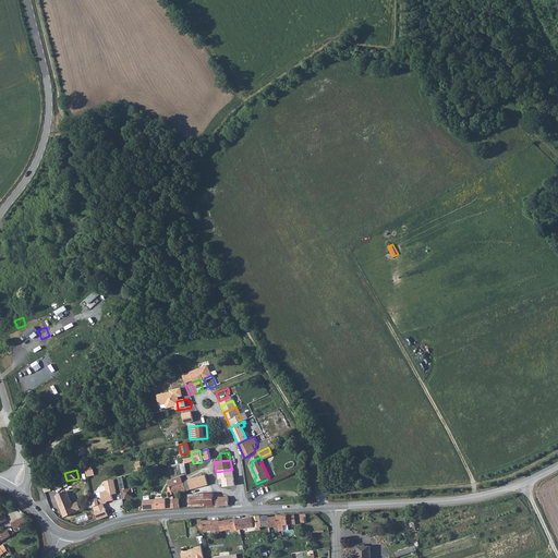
[(234,486),(233,474),(232,470),(216,472),(219,478),(219,481),(222,480),(223,487),(234,486)]
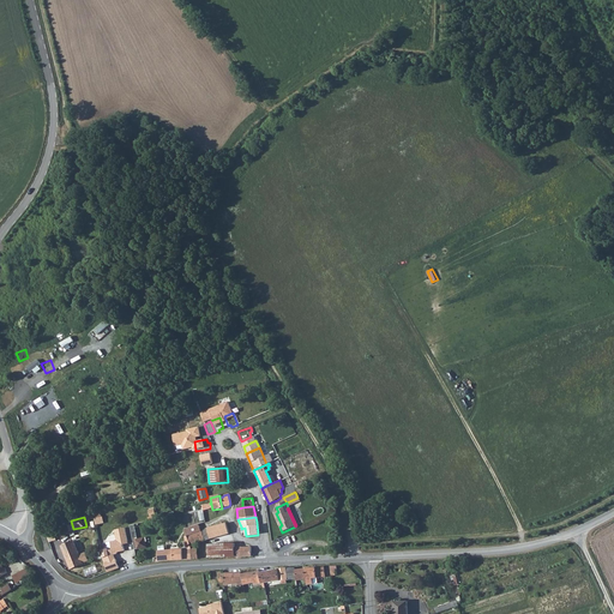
[(206,530),(210,539),(220,536),(229,535),(226,524),(206,530)]
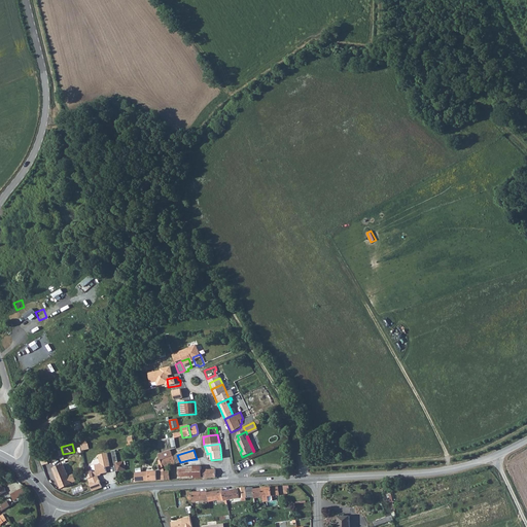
[(156,455),(159,461),(161,461),(173,457),(172,454),(171,451),(156,455)]
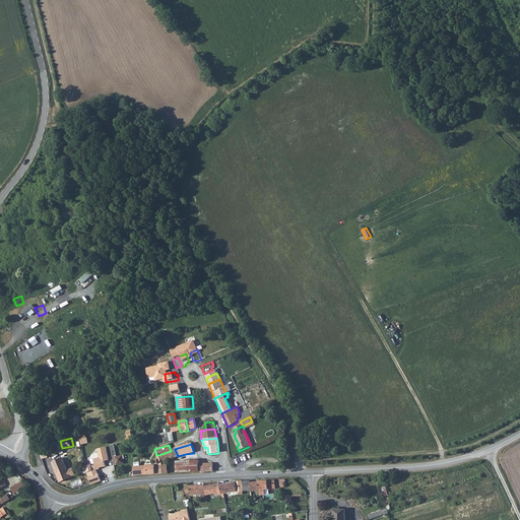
[(93,459),(94,462),(94,466),(105,463),(104,460),(109,459),(106,447),(96,449),(99,458),(93,459)]
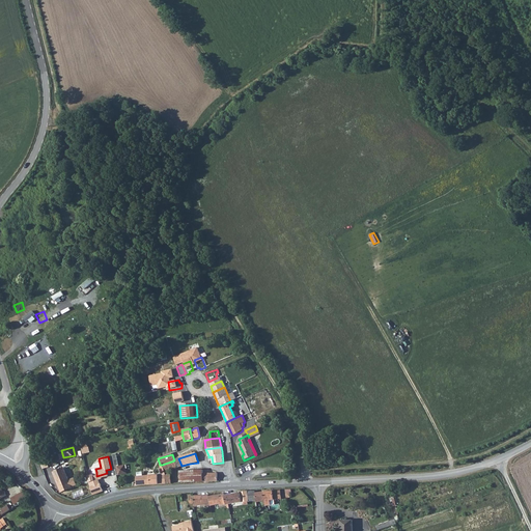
[(174,460),(162,465),(165,475),(171,473),(171,470),(176,468),(174,460)]
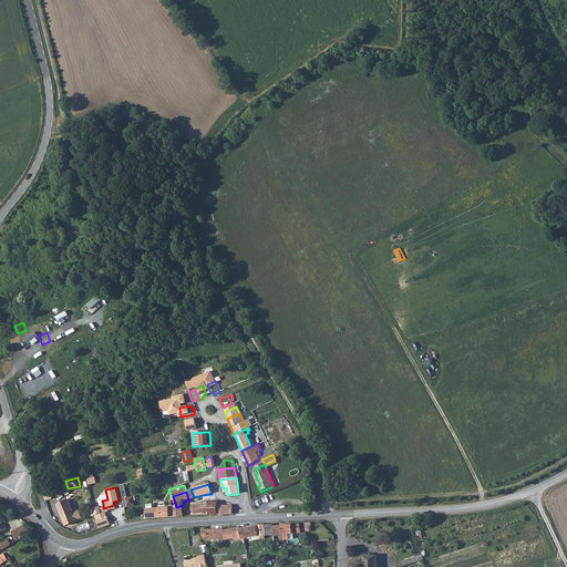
[(123,498),(125,507),(135,505),(133,496),(123,498)]
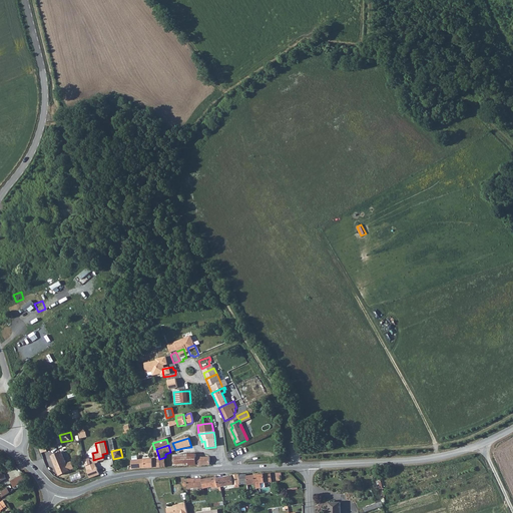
[(159,459),(156,449),(154,449),(155,459),(131,460),(132,469),(160,468),(159,459)]
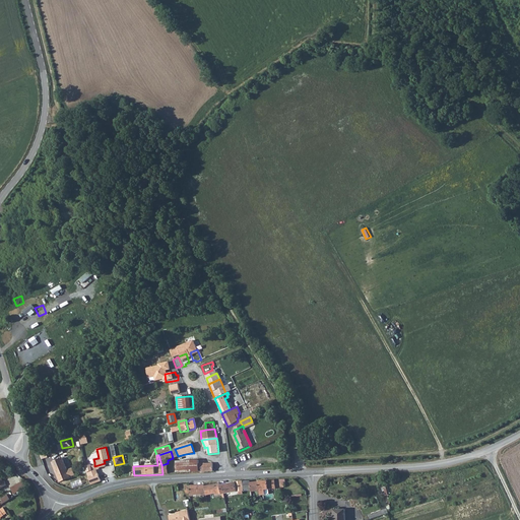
[(77,474),(74,467),(69,469),(64,458),(54,462),(61,479),(66,477),(67,479),(72,477),(72,476),(77,474)]
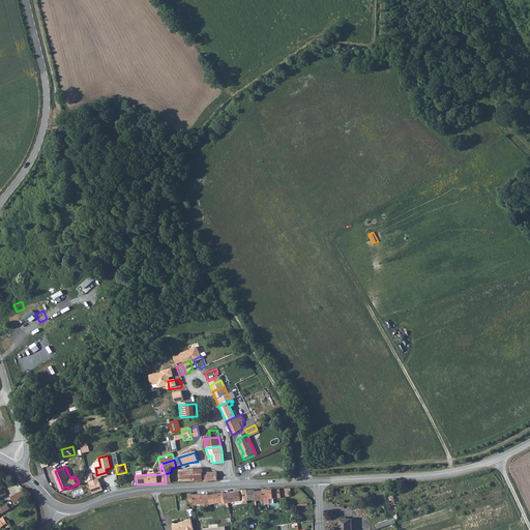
[(179,471),(179,474),(180,481),(202,480),(202,473),(202,470),(194,470),(179,471)]
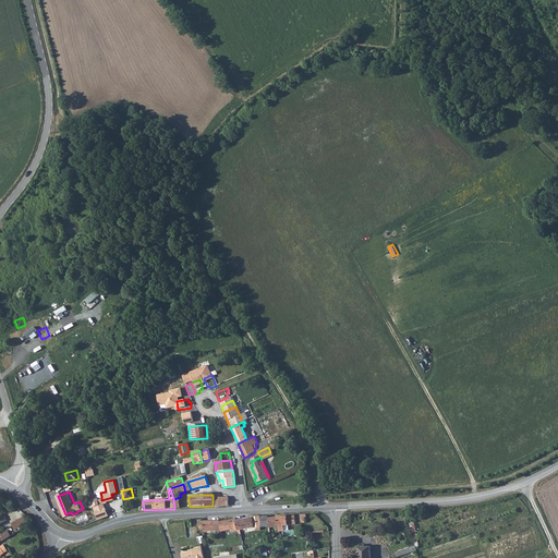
[(112,497),(101,500),(99,500),(98,499),(93,500),(94,507),(102,505),(106,504),(107,502),(113,500),(112,497)]
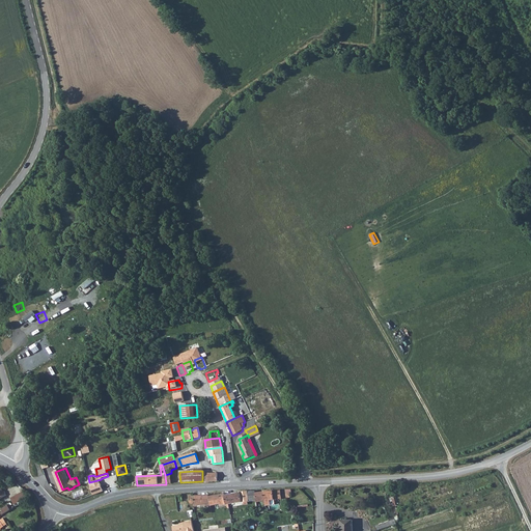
[(202,481),(207,481),(207,482),(213,481),(218,481),(217,473),(208,474),(208,473),(202,474),(202,481)]
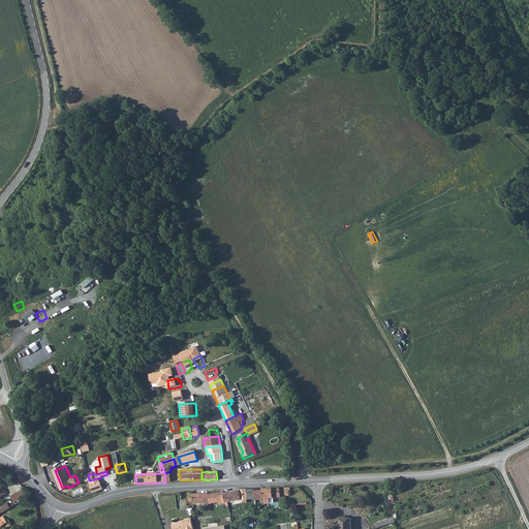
[(99,483),(90,486),(93,493),(103,490),(100,481),(99,483)]
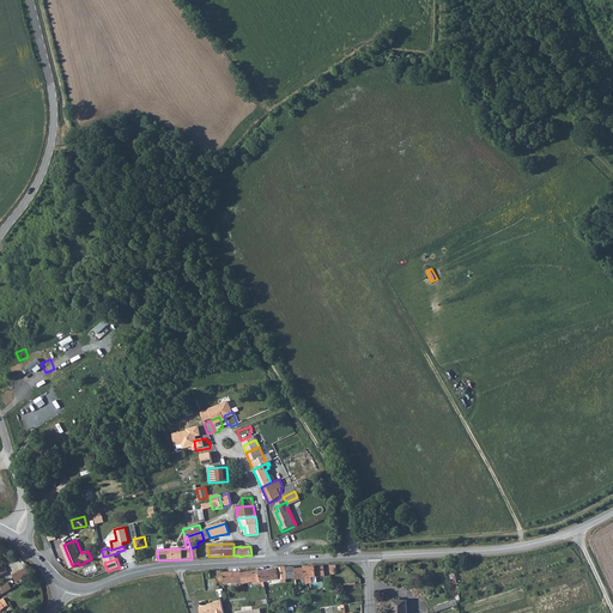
[(85,568),(87,574),(98,570),(96,564),(85,568)]
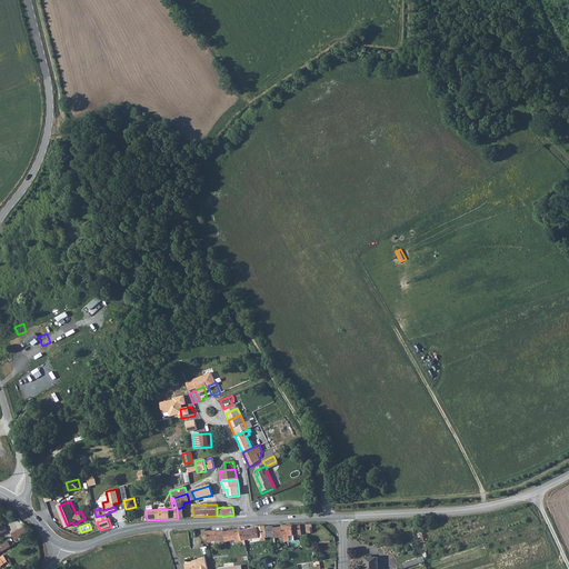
[(242,541),(245,541),(260,538),(275,536),(275,529),(275,527),(241,531),(242,541)]
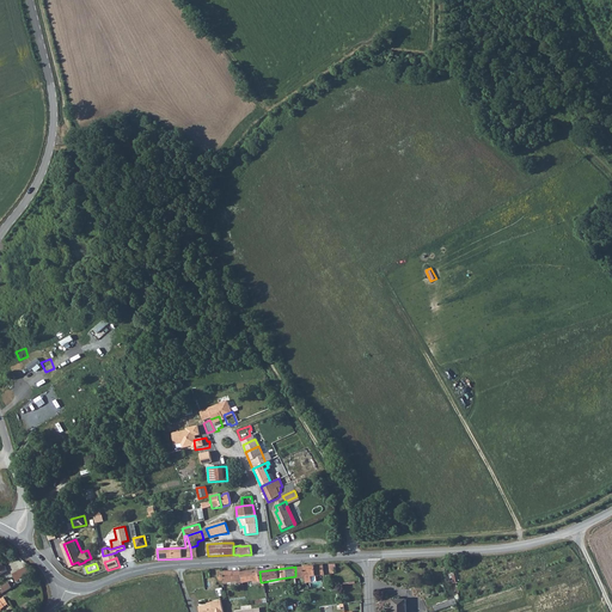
[(295,569),(295,576),(297,579),(306,577),(305,567),(295,569)]
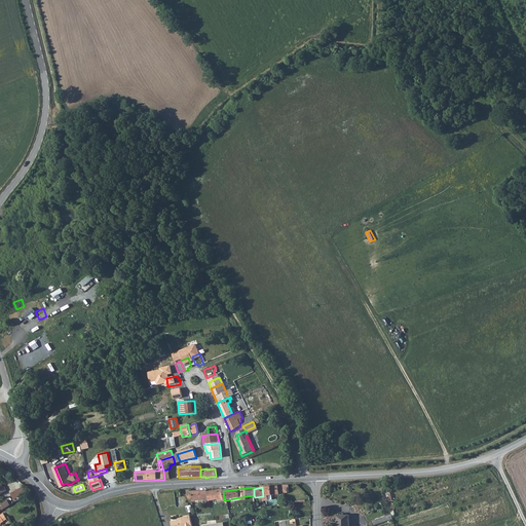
[(272,495),(271,487),(262,487),(263,496),(272,495)]
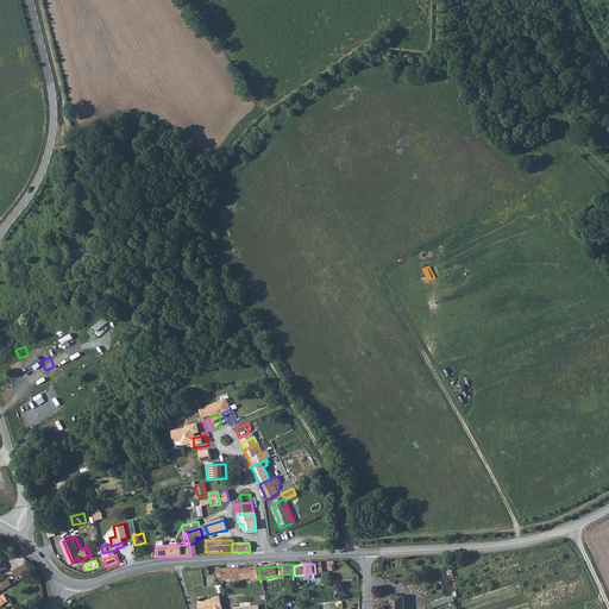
[(24,565),(13,572),(17,578),(27,572),(24,565)]
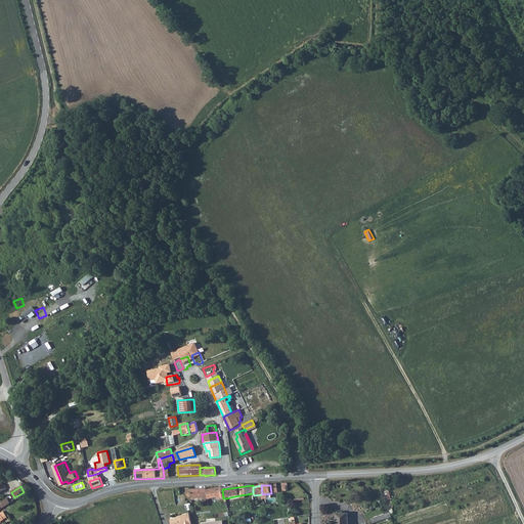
[(215,488),(206,489),(207,500),(208,500),(216,498),(215,488)]
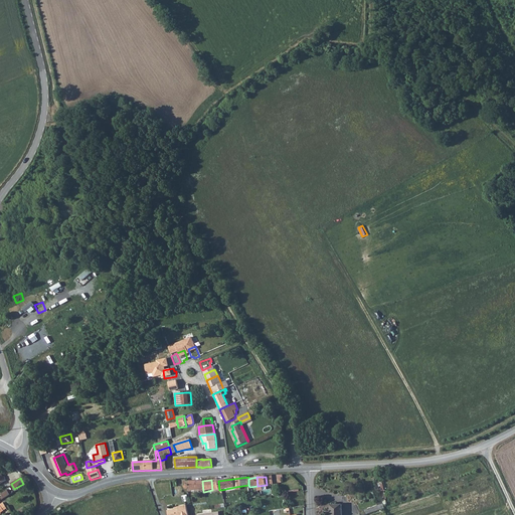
[(187,487),(187,491),(200,491),(200,492),(198,492),(198,494),(201,494),(201,493),(204,493),(204,492),(203,492),(202,481),(187,481),(187,487)]
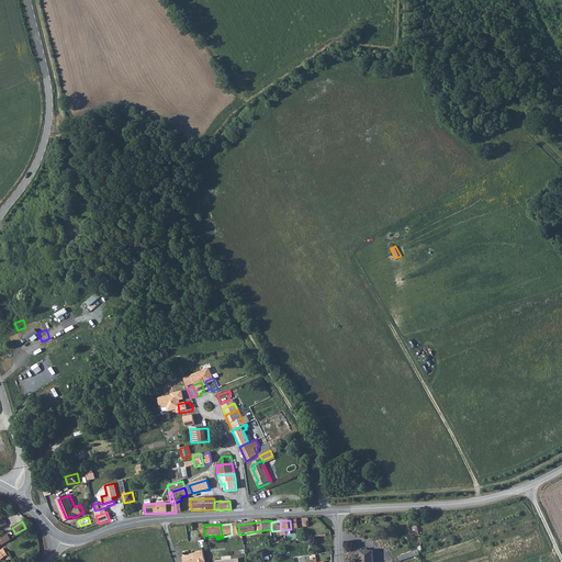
[(4,544),(12,540),(9,536),(1,540),(4,544)]
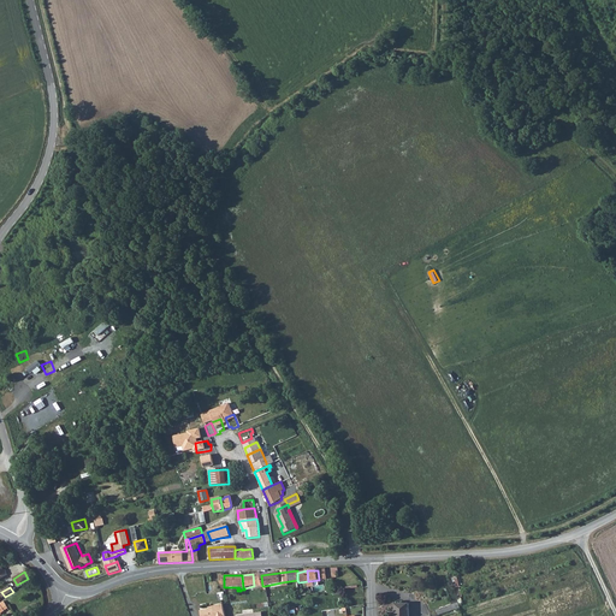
[(458,602),(432,611),(433,615),(437,615),(461,608),(458,602)]
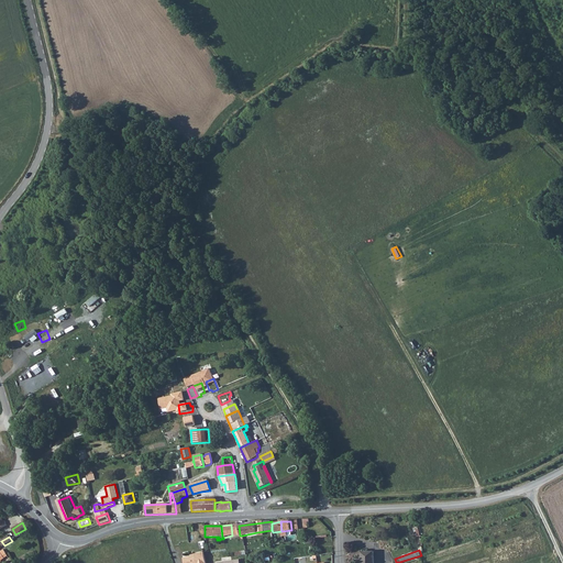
[(184,562),(203,562),(202,553),(191,555),(191,558),(183,560),(184,562)]
